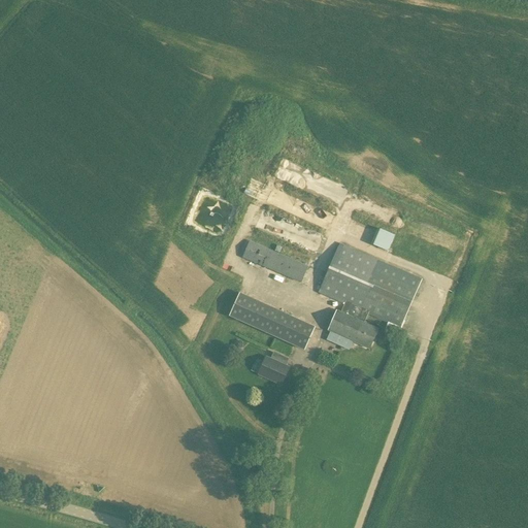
[(383,228),(375,245),(390,252),(397,234),(383,228)]
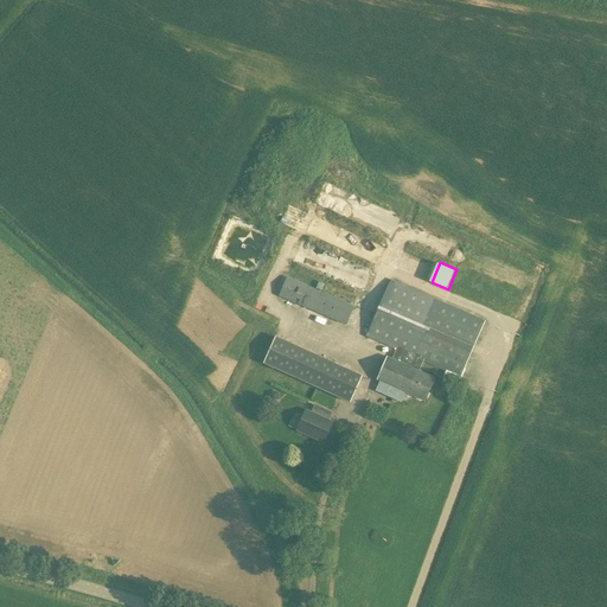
[(346,326),(355,306),(327,295),(287,278),(279,296),(346,326)]
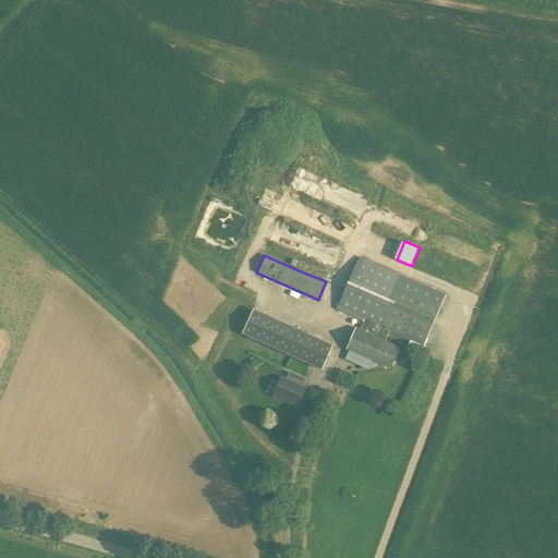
[(360,258),(337,310),(371,325),(366,332),(355,328),(346,349),(390,370),(400,348),(384,341),(388,330),(423,346),(445,295),(360,258)]
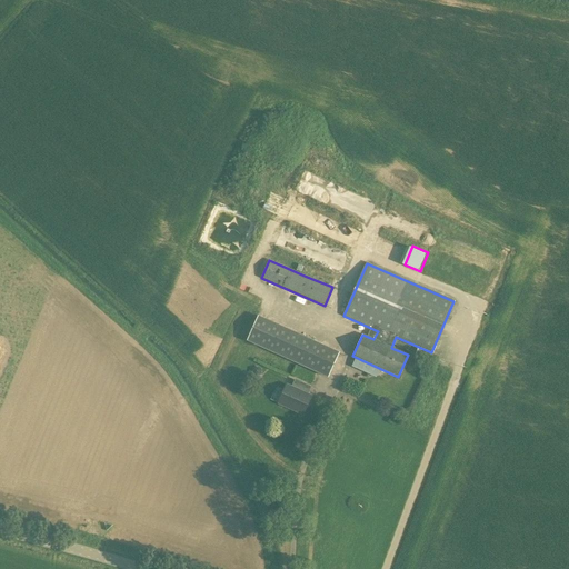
[(343,358),(265,322),(255,346),(317,373),(332,381),(343,358)]
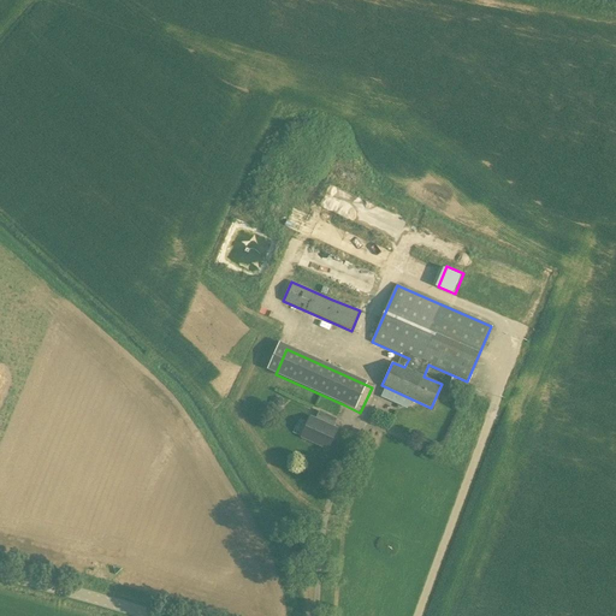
[(319,412),(315,420),(311,418),(302,438),(329,450),(337,430),(332,428),(337,419),(319,412)]
